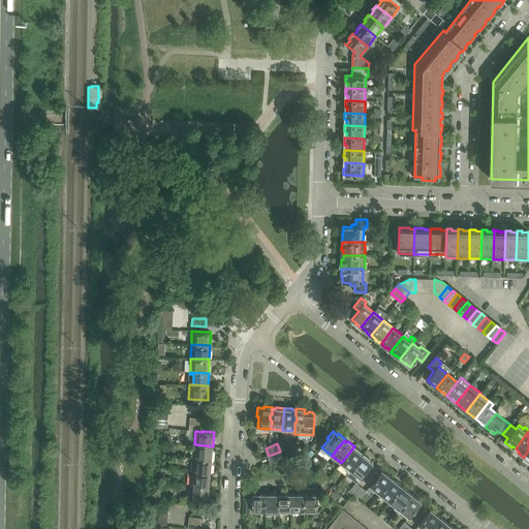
[(213,446),(194,444),(192,458),(212,460),(213,446)]
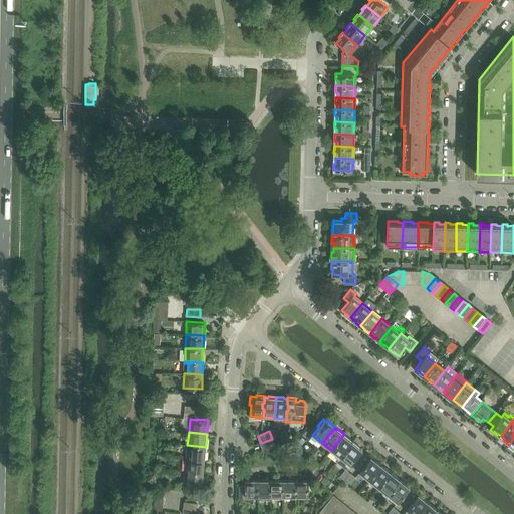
[(344,434),(331,450),(340,457),(344,452),(345,453),(348,449),(347,448),(352,442),(350,441),(350,439),(344,434)]
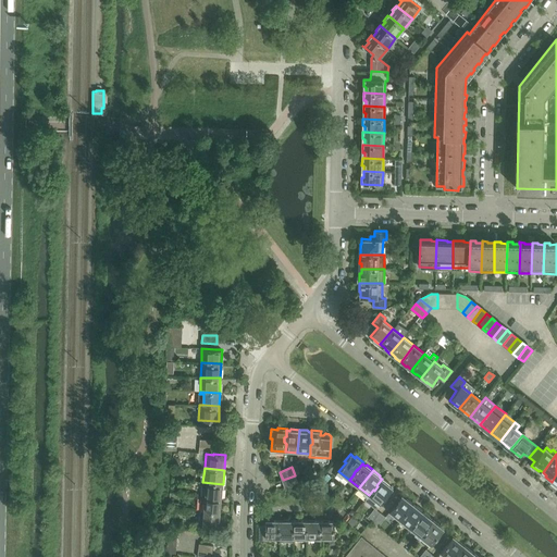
[(298,483),(295,475),(283,480),(286,487),(298,483)]
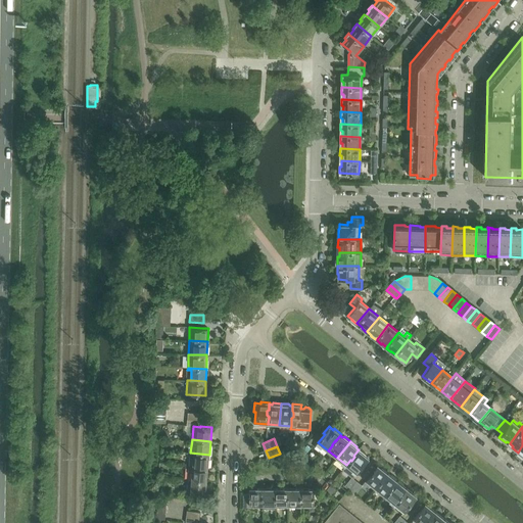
[(360,448),(359,449),(353,456),(354,457),(351,461),(350,460),(346,465),(352,470),(349,474),(353,477),(369,458),(365,456),(366,454),(360,448)]
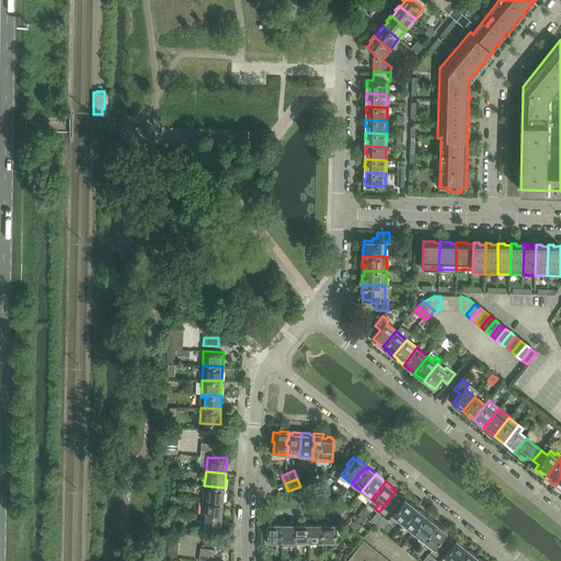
[(225,488),(204,485),(203,500),(222,502),(225,488)]
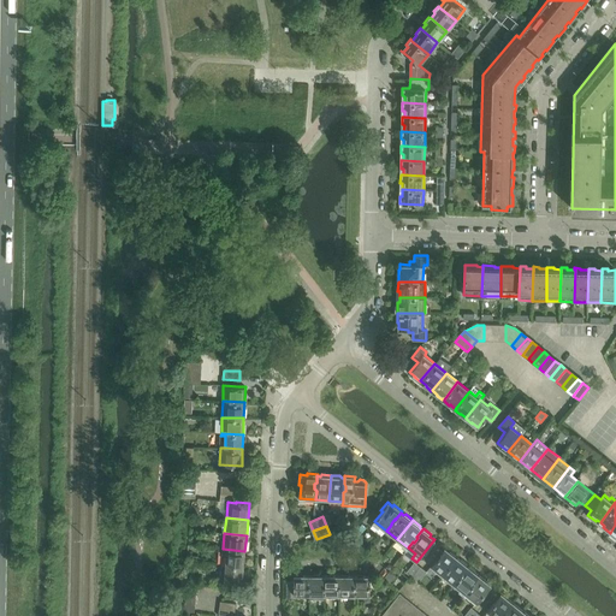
[(244,551),(223,549),(221,564),(243,567),(244,551)]
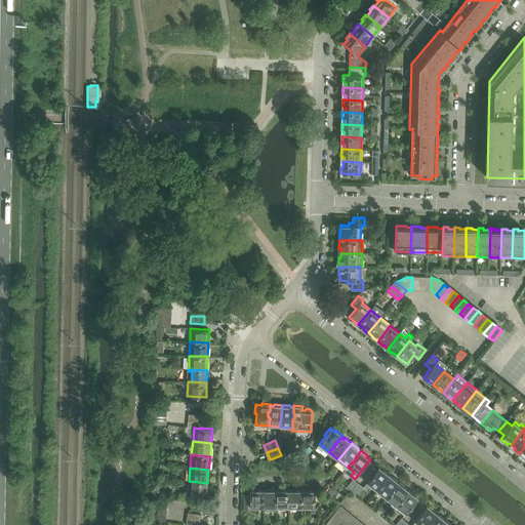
[(367,483),(377,491),(381,485),(380,485),(384,481),(385,481),(390,476),(391,474),(384,469),(382,470),(379,468),(367,483)]
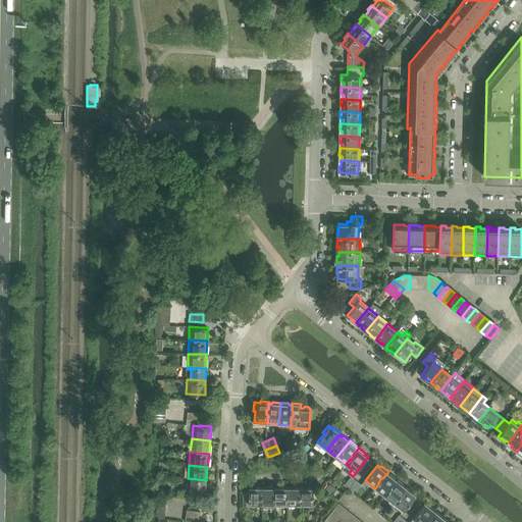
[(389,474),(387,473),(382,478),(381,478),(378,482),(379,482),(375,488),(384,496),(398,479),(392,474),(389,474)]
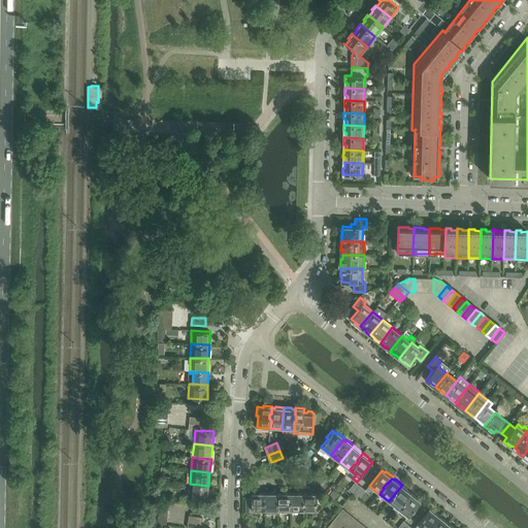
[(349,491),(354,495),(360,487),(356,483),(349,491)]
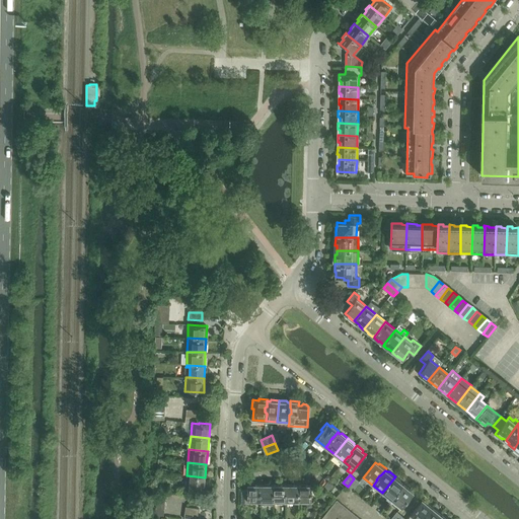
[(205,477),(187,475),(186,489),(204,491),(205,477)]
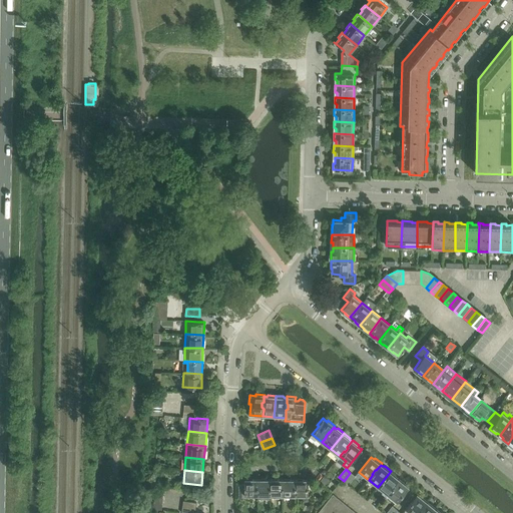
[(391,471),(378,487),(386,494),(391,489),(392,489),(395,485),(394,485),(399,479),(397,477),(397,475),(391,471)]
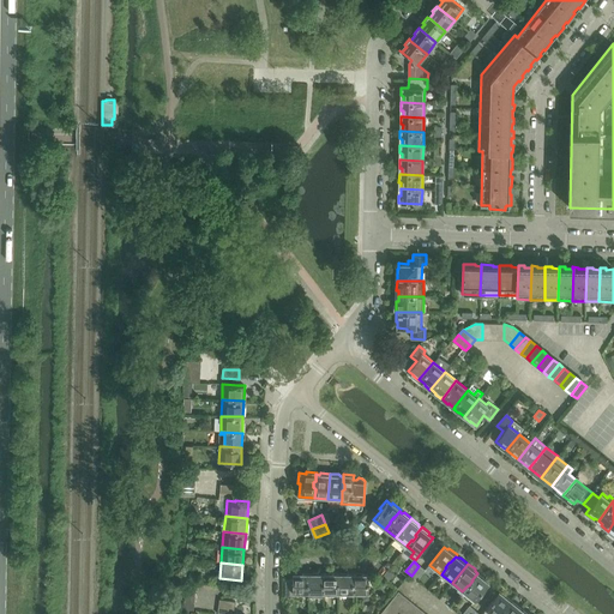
[(419,566),(411,576),(417,579),(425,570),(419,566)]
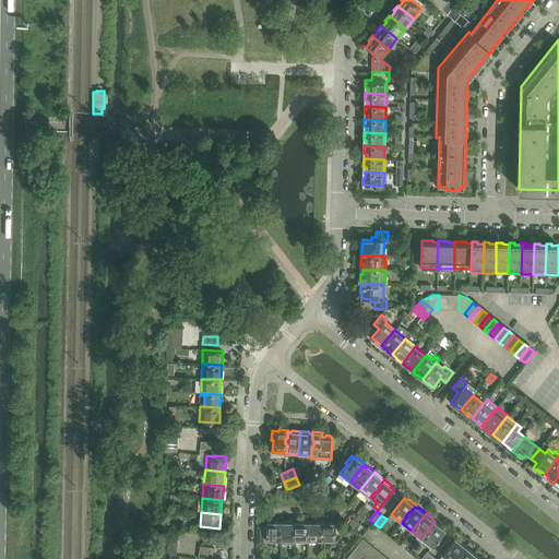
[(353,519),(348,524),(354,530),(358,523),(353,519)]
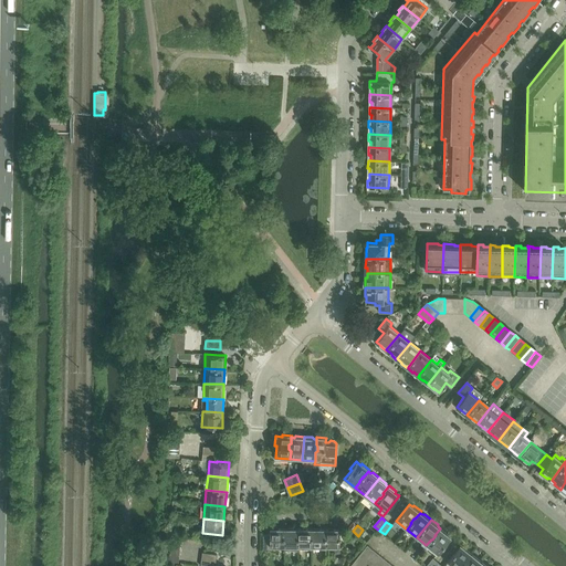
[(441,527),(440,528),(435,535),(436,535),(432,540),(431,540),(426,545),(437,554),(450,537),(447,534),(448,533),(441,527)]
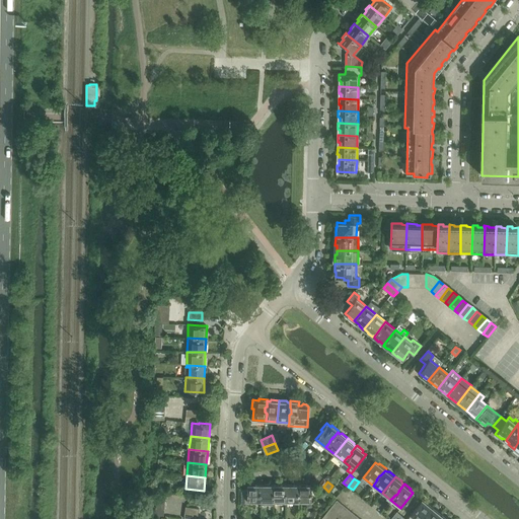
[(260,501),(261,485),(248,485),(248,491),(241,491),(241,504),(248,504),(248,501),(260,501)]
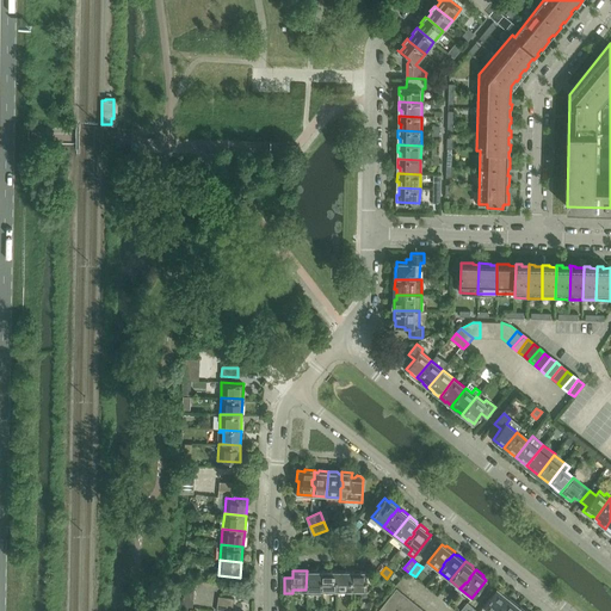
[(321,571),(307,571),(306,590),(321,590),(321,571)]
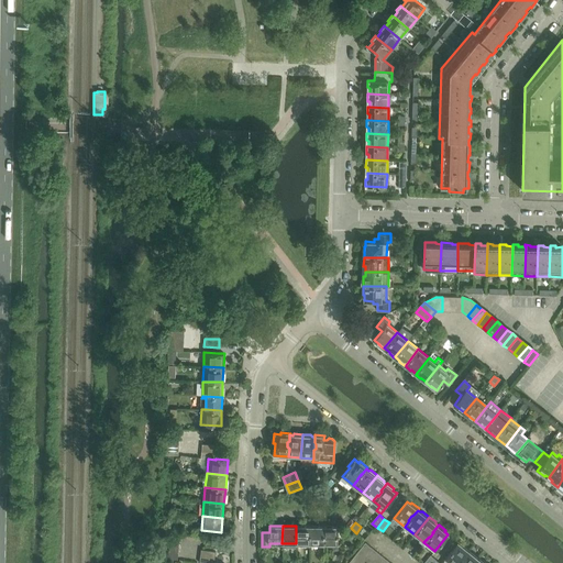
[(311,526),(296,526),(296,543),(311,543),(311,526)]
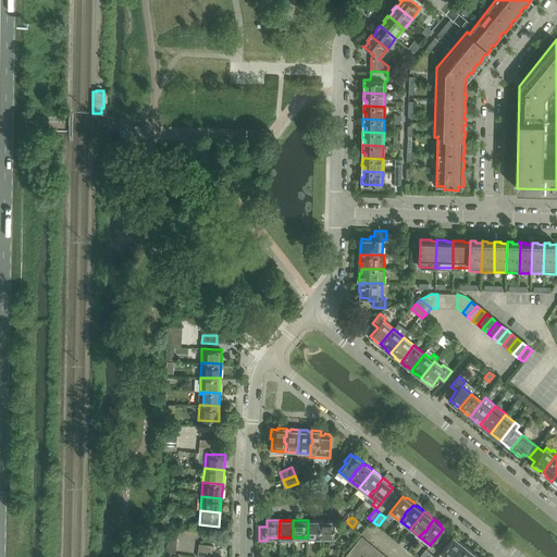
[(322,520),(308,520),(308,537),(322,539),(322,520)]
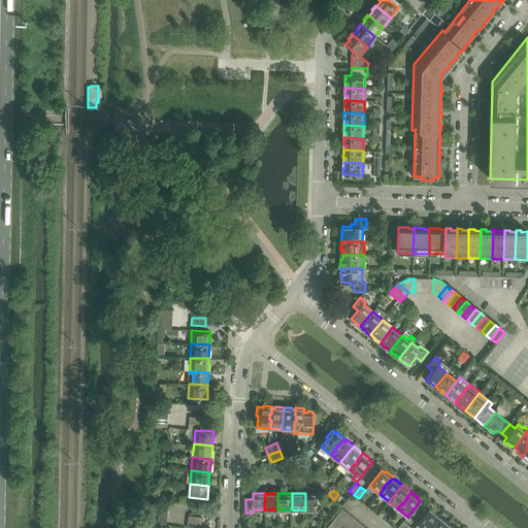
[(318,493),(305,493),(305,510),(318,510),(318,493)]
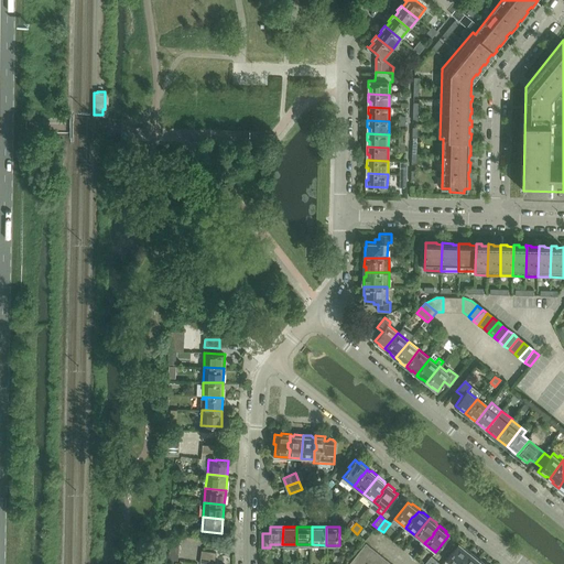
[(366,543),(357,555),(362,560),(371,548),(366,543)]
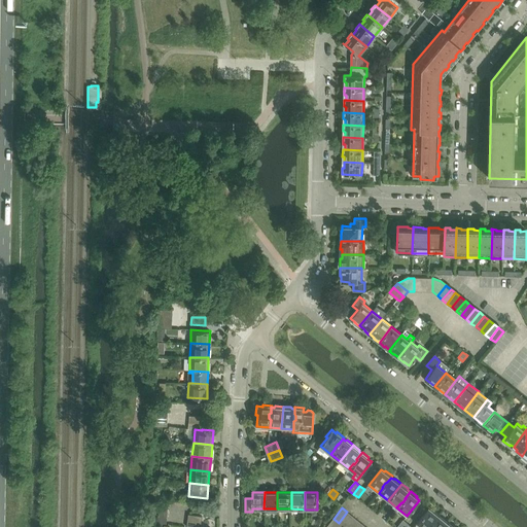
[(416,523),(420,526),(429,526),(438,516),(440,516),(441,515),(433,510),(432,511),(429,507),(416,523)]
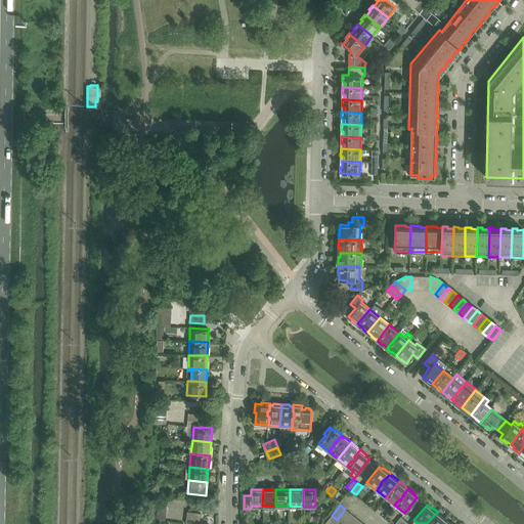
[(345,509),(337,520),(341,523),(350,513),(345,509)]
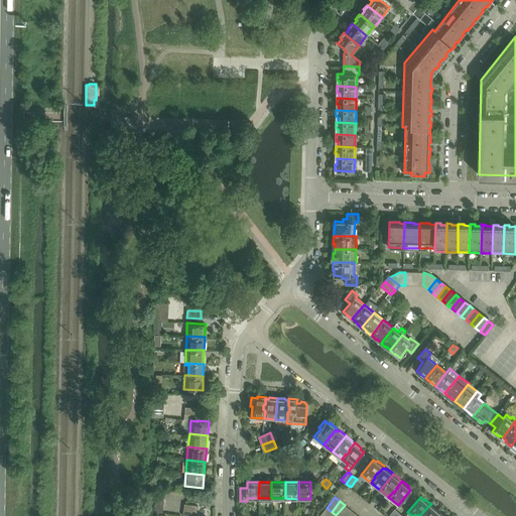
[(184,503),(183,510),(197,512),(198,505),(184,503)]
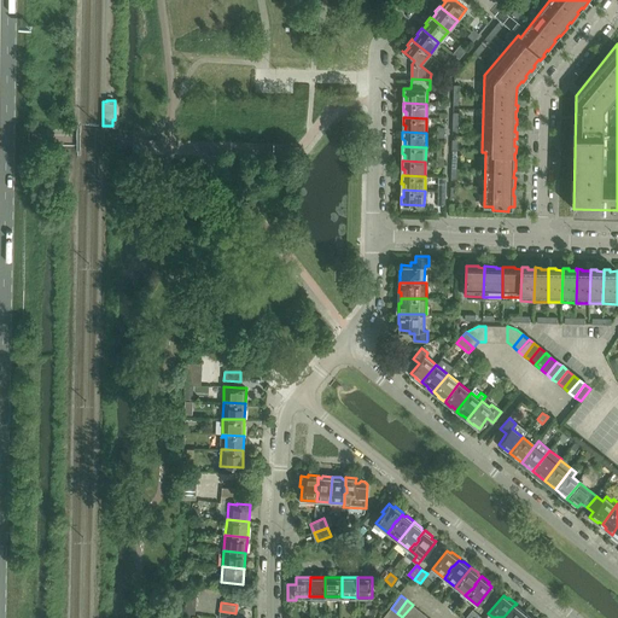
[(413,605),(402,617),(403,617),(410,617),(419,610),(413,605)]
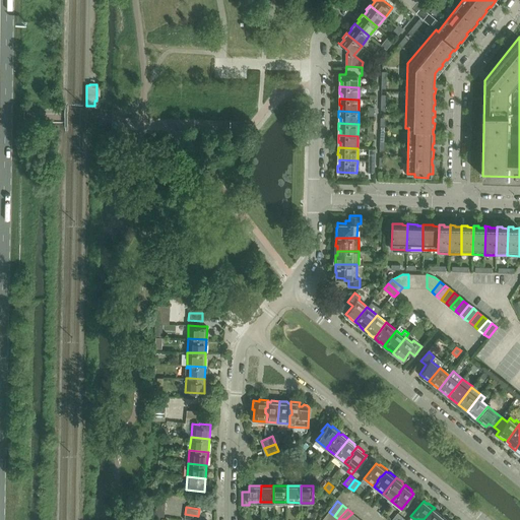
[(435,511),(434,509),(433,509),(424,519),(439,519),(444,515),(438,510),(435,511)]
